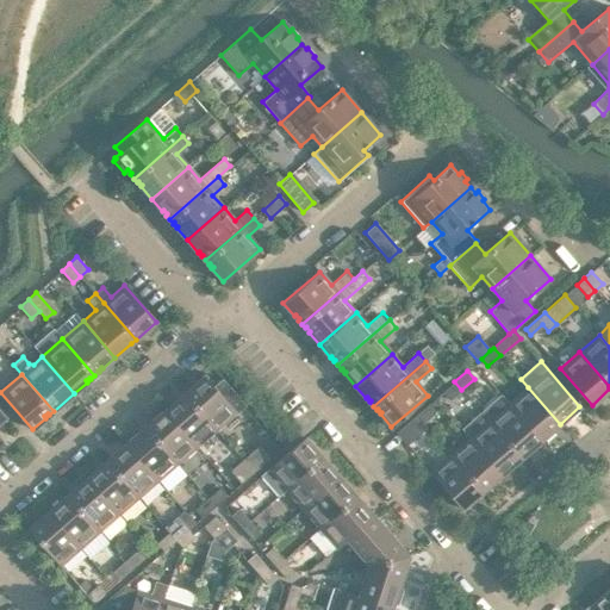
[(184,393),(216,429),(244,404),(222,378),(213,386),(204,375),(184,393)]
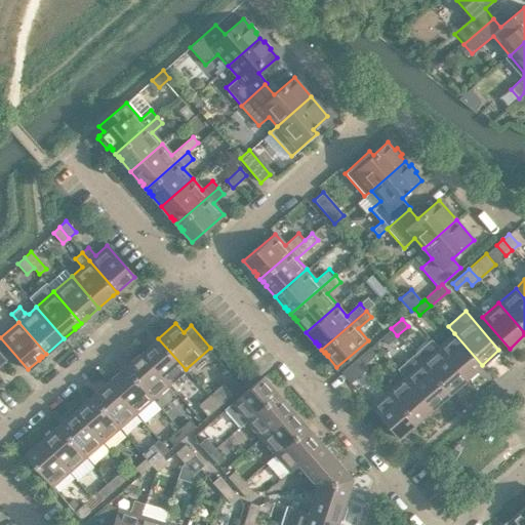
[(397,335),(391,328),(380,337),(387,345),(397,335)]
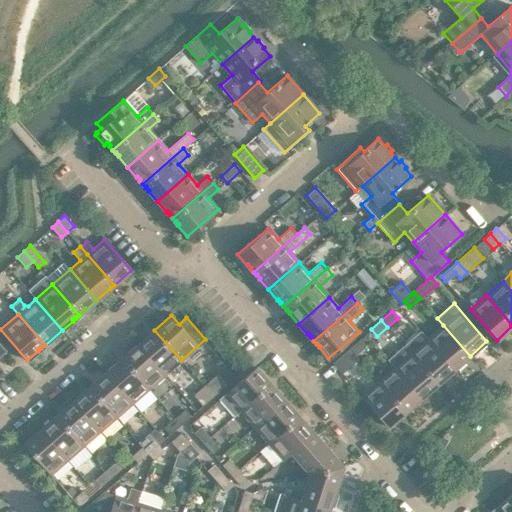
[(427,339),(453,370),(463,361),(470,356),(443,325),(427,339)]
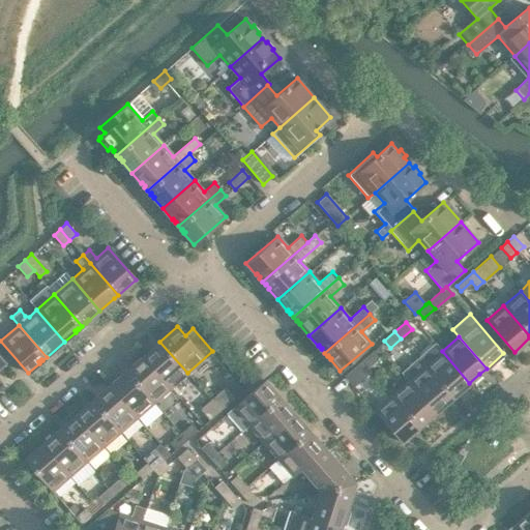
[(153,347),(143,356),(165,381),(171,387),(187,373),(159,342),(153,347)]
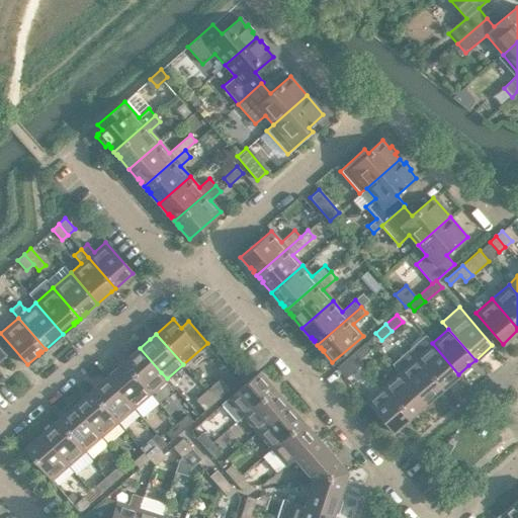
[(448,382),(458,374),(432,343),(425,336),(409,350),(415,357),(442,389),(448,382)]
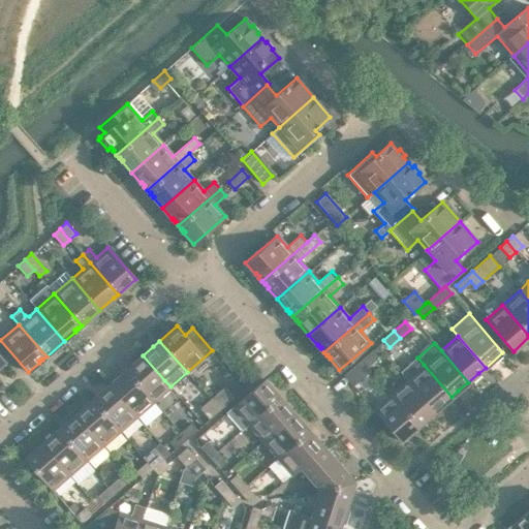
[(371,350),(361,360),(367,367),(377,358),(371,350)]
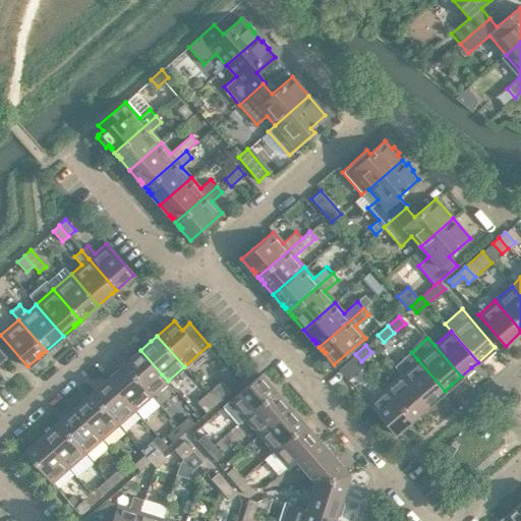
[(123,364),(151,396),(168,381),(162,374),(140,350),(123,364)]
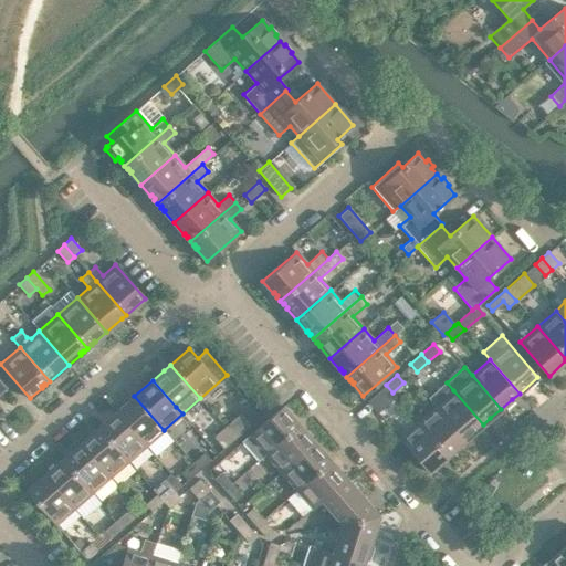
[(436,406),(465,440),(483,425),(453,390),(447,383),(429,398),(436,406)]
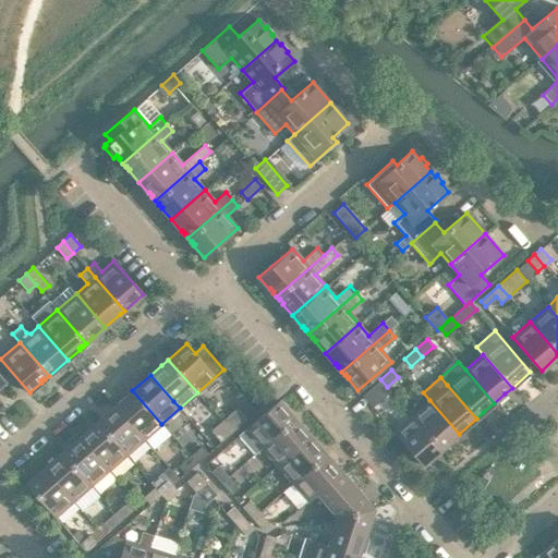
[(387,387),(380,379),(362,396),(372,407),(390,391),(387,387)]
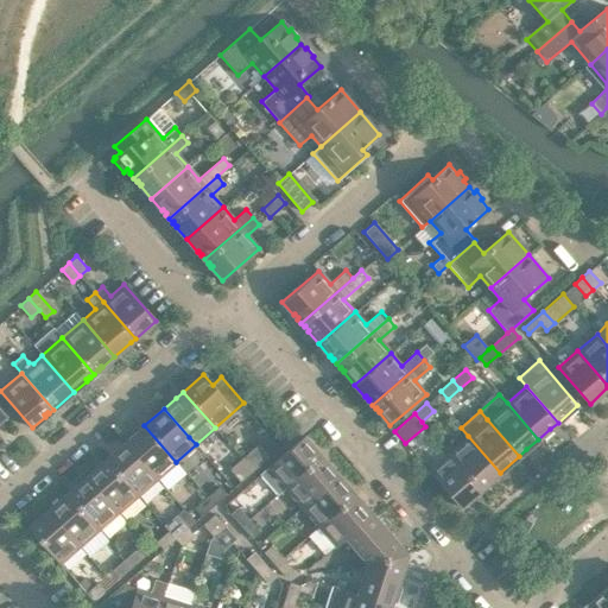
[(137,431),(125,442),(157,479),(176,462),(144,425),(137,431)]
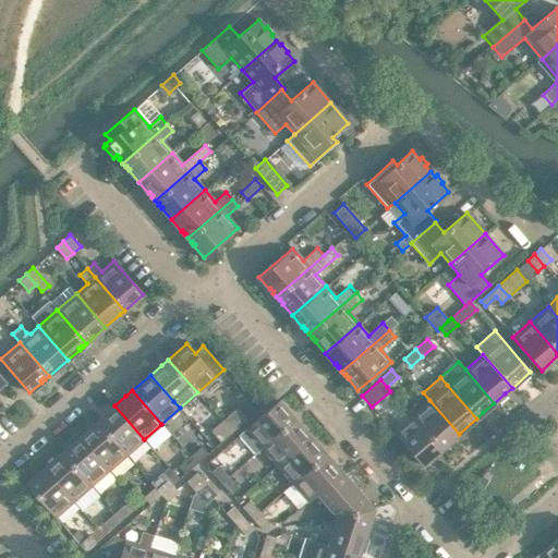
[(294,419),(279,400),(239,435),(255,453),(262,447),(294,419)]
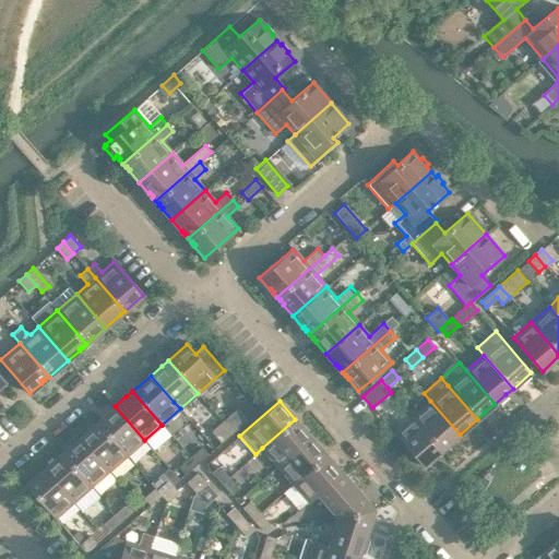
[(449,444),(460,435),(430,401),(413,417),(442,450),(449,444)]
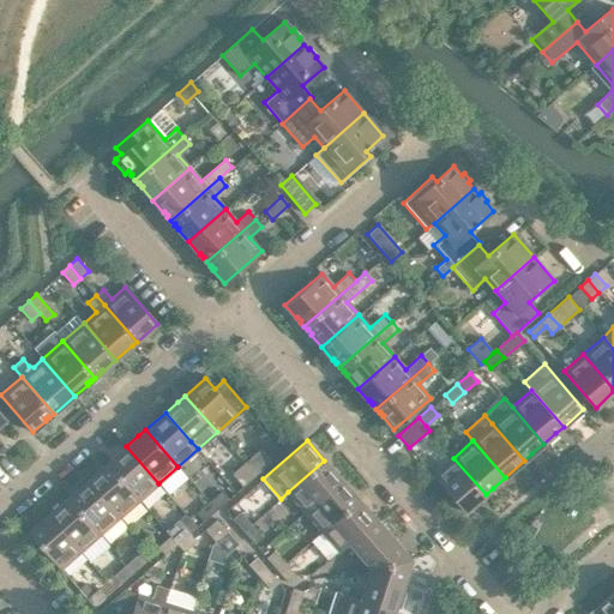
[(158,483),(126,446),(114,457),(107,463),(139,500),(158,483)]
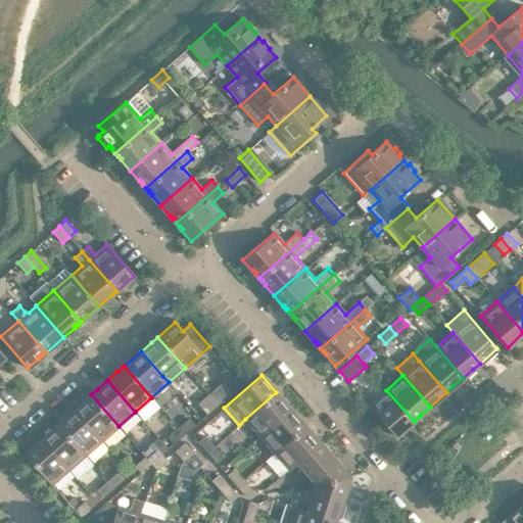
[(207,394),(217,406),(231,393),(221,382),(207,394)]
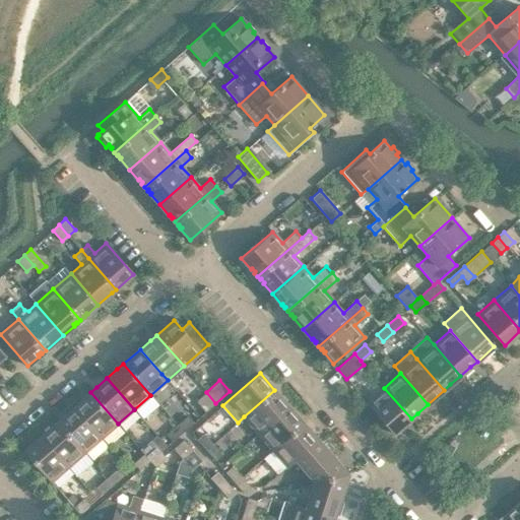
[(411,418),(384,388),(367,402),(394,434),(404,425),(411,418)]
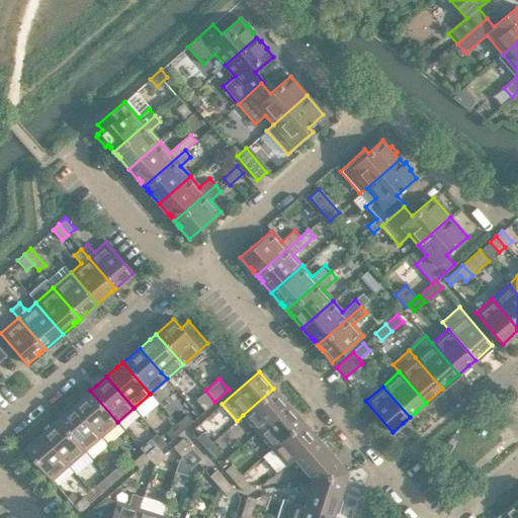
[(257,432),(288,405),(279,395),(273,389),(243,415),(257,432)]
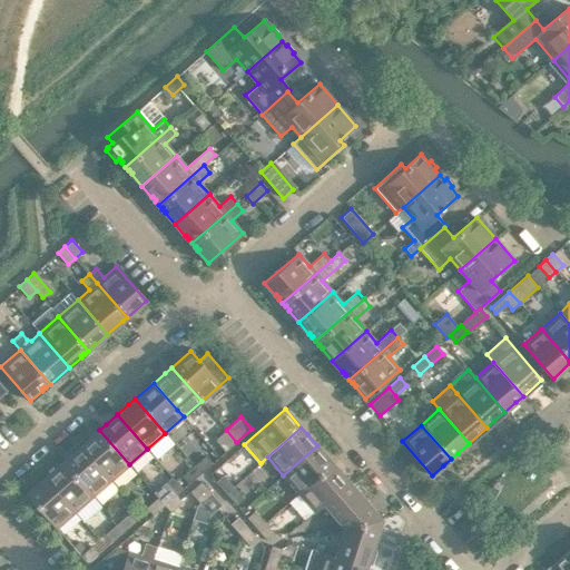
[(92,436),(81,445),(110,480),(129,464),(99,430),(92,436)]
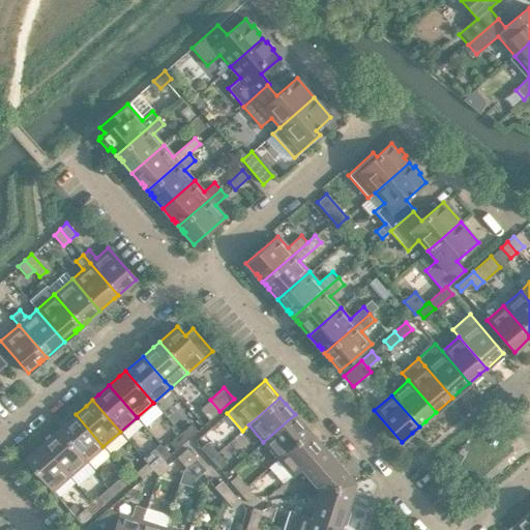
[(209,420),(219,411),(210,400),(200,409),(209,420)]
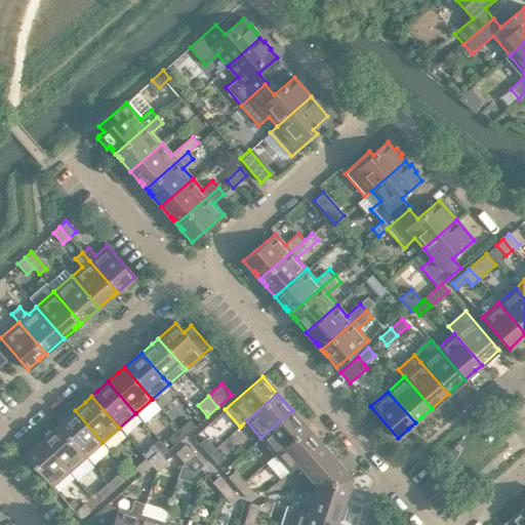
[(102,442),(75,410),(65,419),(57,426),(85,456),(102,442)]
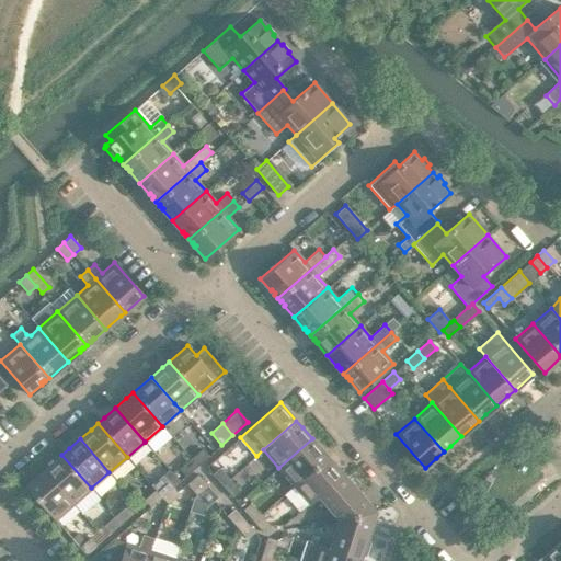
[(321,449),(312,438),(278,468),(294,485),(328,456),(321,449)]
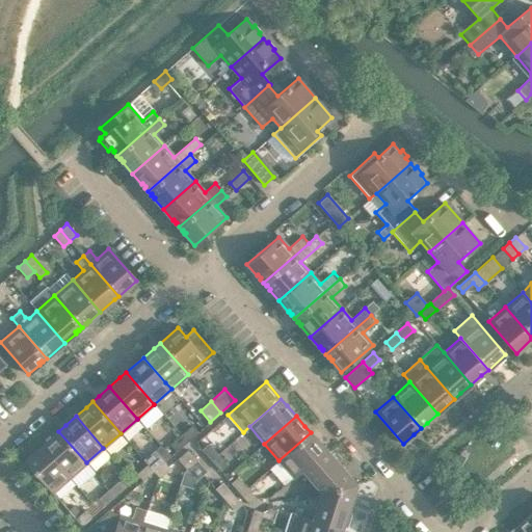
[(191,425),(181,434),(187,442),(197,432),(191,425)]
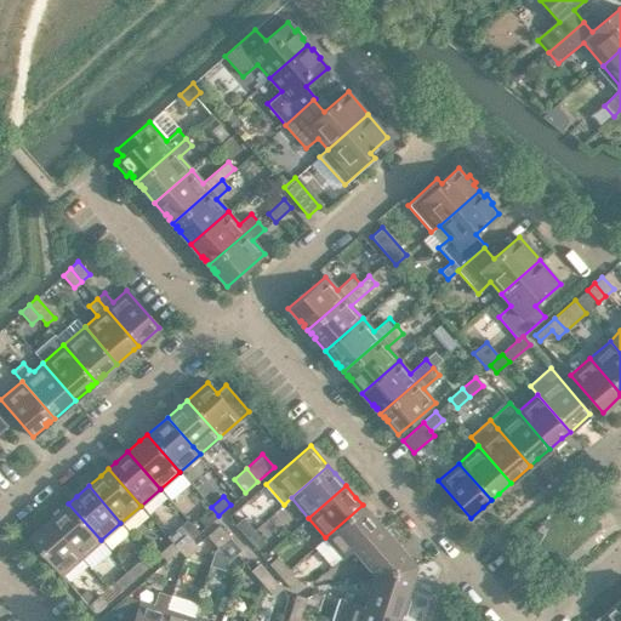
[(61,510),(49,520),(81,558),(101,540),(68,503),(61,510)]
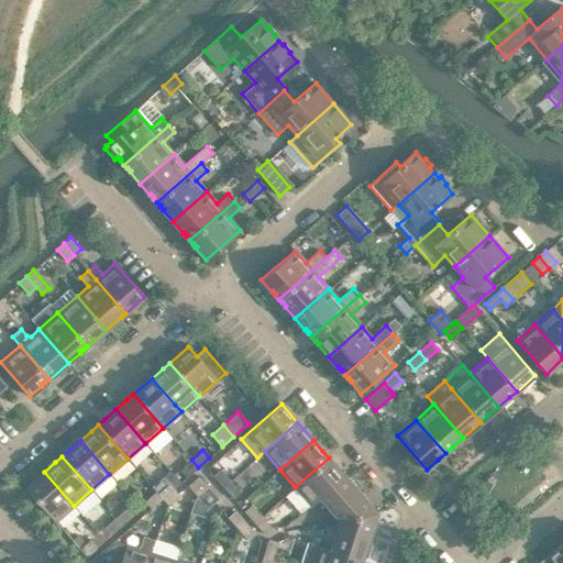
[(319,497),(344,476),(329,457),(295,487),(311,506),(320,498),(319,497)]
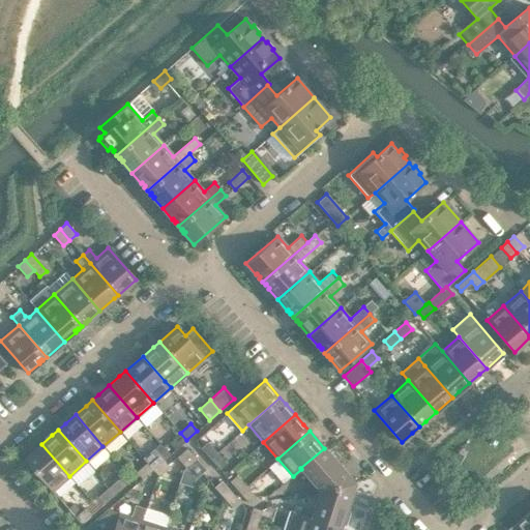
[(175,449),(186,440),(180,433),(170,442),(175,449)]
